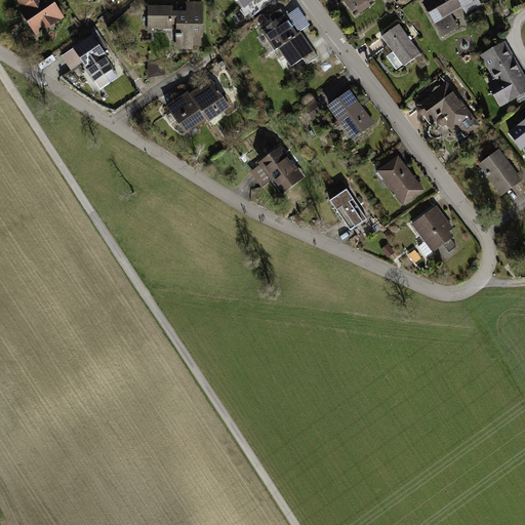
[(45,0),(19,0),(28,12),(25,14),(37,33),(62,17),(53,6),(51,8),(45,0)]
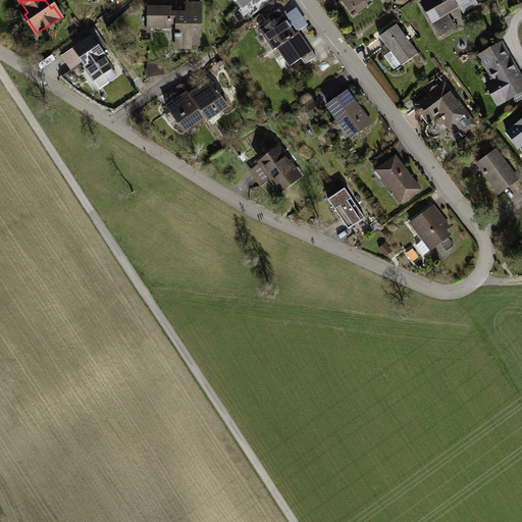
[(342,0),(351,11),(365,0),(342,0)]
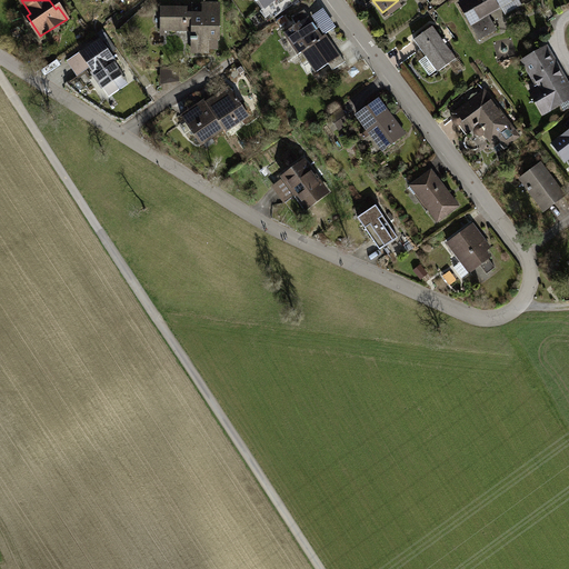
[(467,0),(460,5),(479,38),(496,29),(483,9),(498,1),(506,13),(521,6),(518,0),(467,0)]
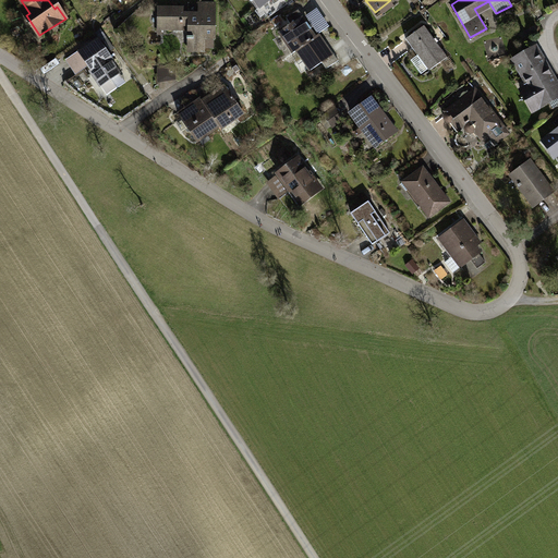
[(183,8),(158,8),(158,28),(189,28),(189,50),(205,50),(205,38),(215,38),(215,3),(199,3),(199,13),(183,13),(183,8)]
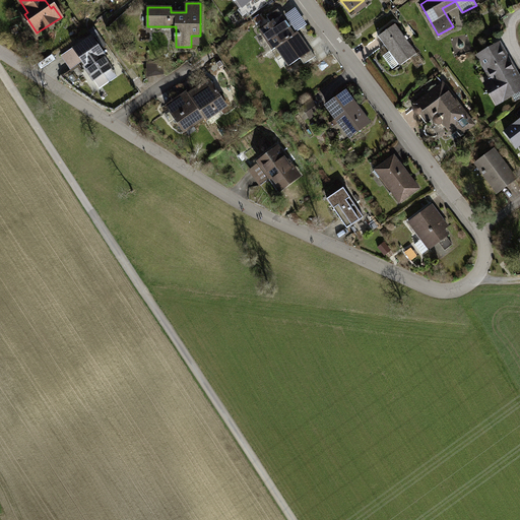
[(297,7),(286,14),(298,29),(307,22),(297,7)]
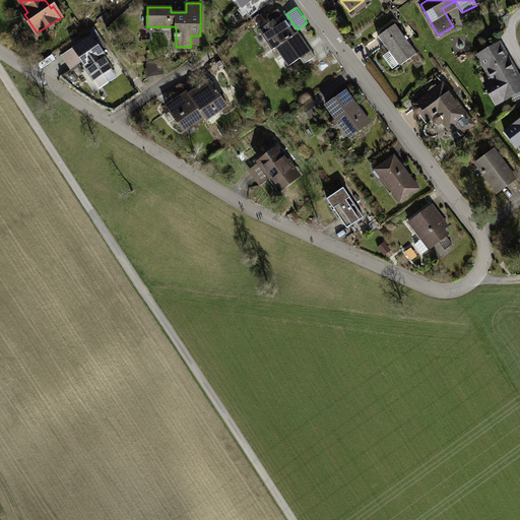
[(278,9),(266,17),(270,22),(260,29),(273,49),(276,47),(294,35),(280,16),(282,15),(278,9)]
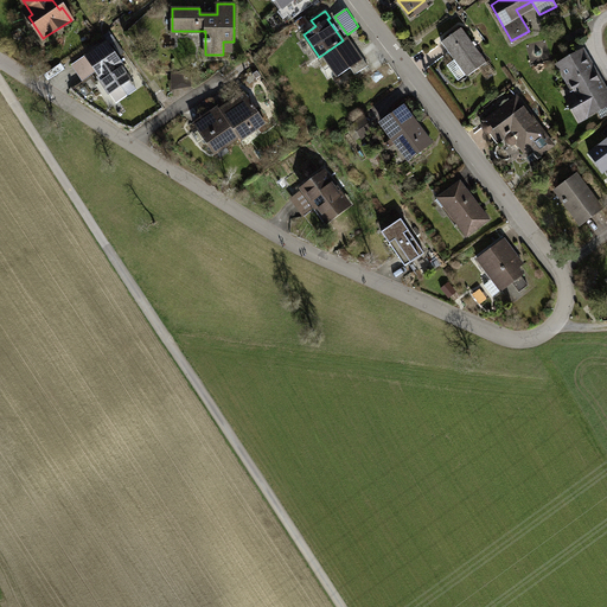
[(295,23),(299,29),(306,23),(304,18),(295,23)]
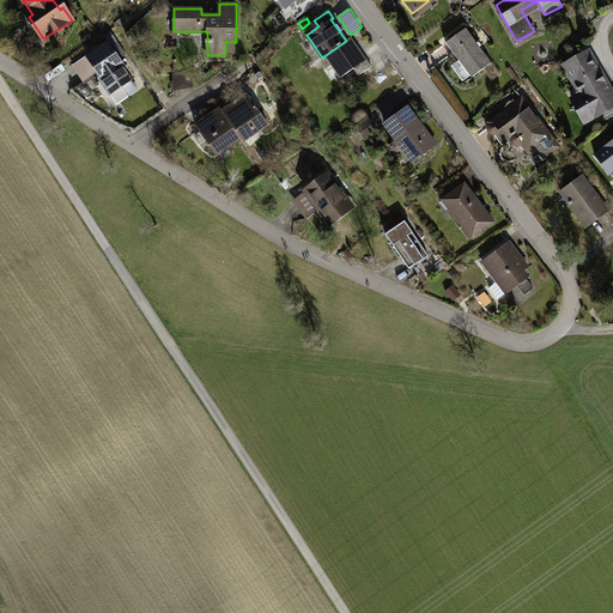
[(466,28),(445,43),(459,61),(461,59),(473,76),(491,62),(466,28)]
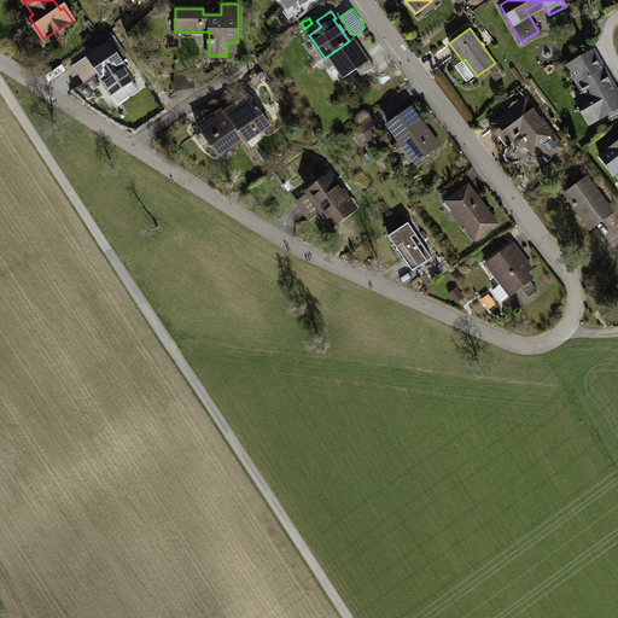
[(349,41),(328,56),(344,77),(356,69),(361,76),(374,68),(369,59),(367,60),(353,39),(349,41)]
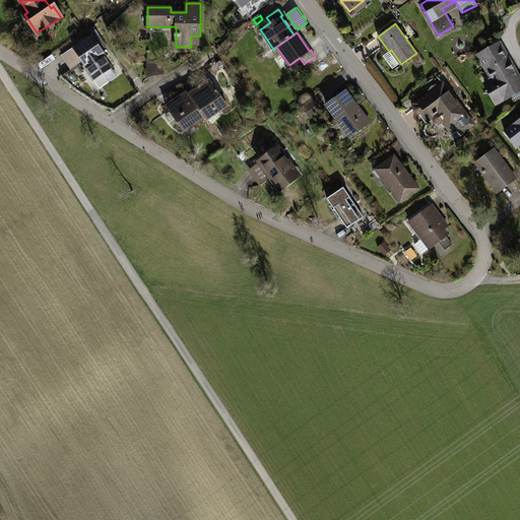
[(91,37),(74,49),(85,66),(84,66),(93,79),(111,68),(103,56),(104,55),(91,37)]
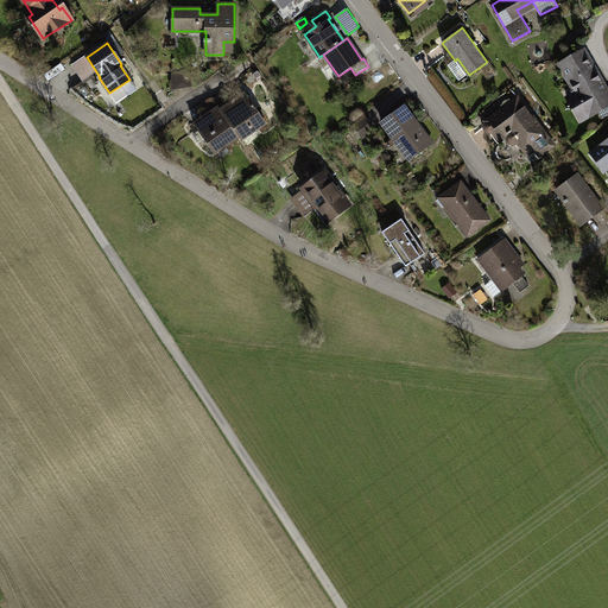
[(607,103),(607,94),(583,51),(559,65),(576,94),(568,99),(581,120),(607,103)]
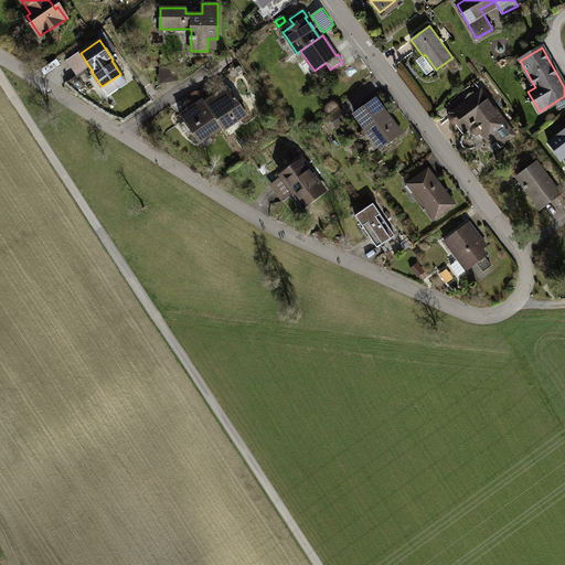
[(328,72),(319,78),(323,85),(332,78),(328,72)]
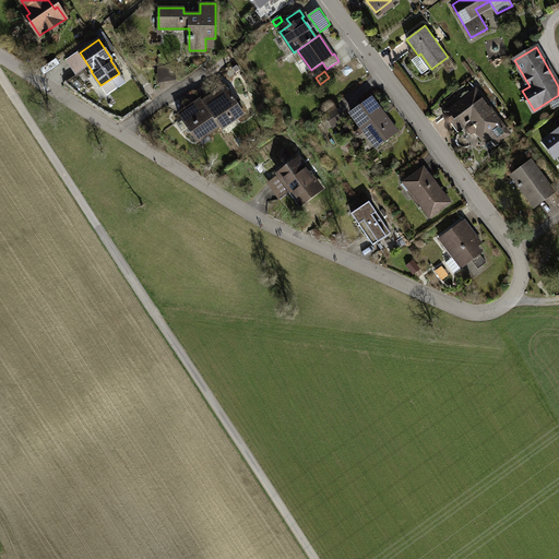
[(226,86),(203,102),(221,127),(222,129),(245,114),(226,86)]
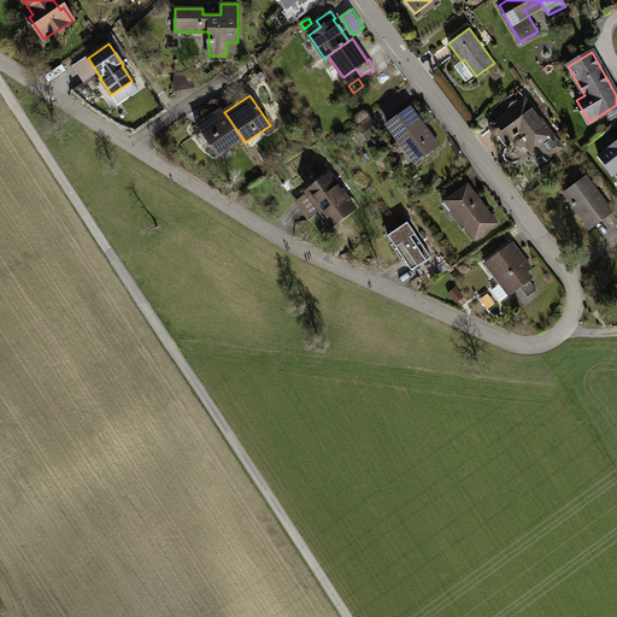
[(554,137),(524,99),(492,124),(493,125),(492,127),(491,129),(491,131),(492,133),(494,135),(497,135),(498,135),(500,134),(507,144),(521,133),(528,142),(526,144),(533,154),(540,148),(548,158),(560,150),(552,139),(554,137)]
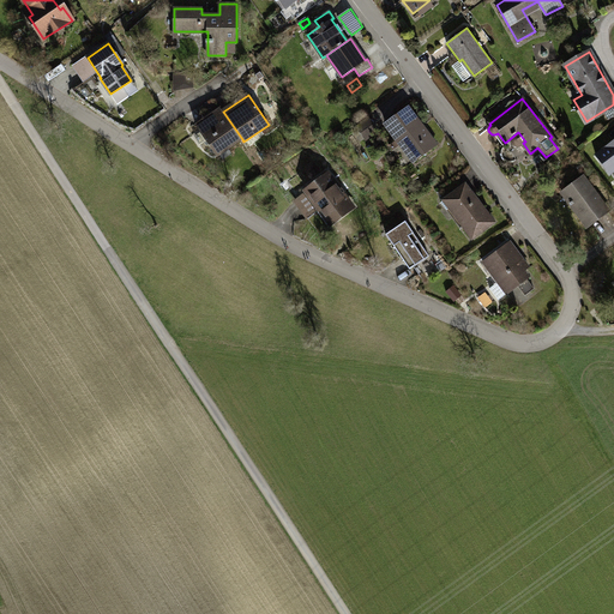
[(408,108),(386,124),(399,143),(403,140),(416,158),(435,145),(408,108)]
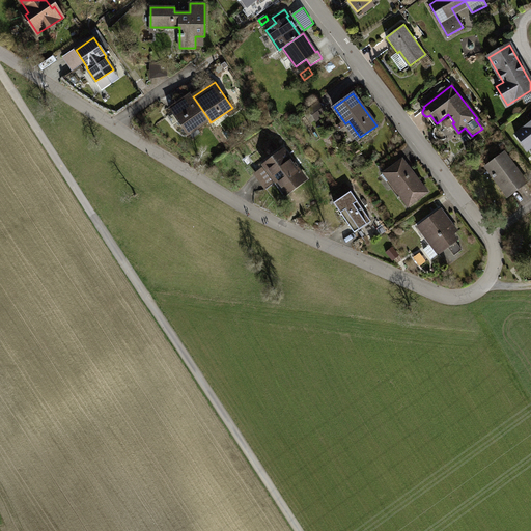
[(192,94),(170,109),(188,135),(210,120),(193,96),(192,94)]
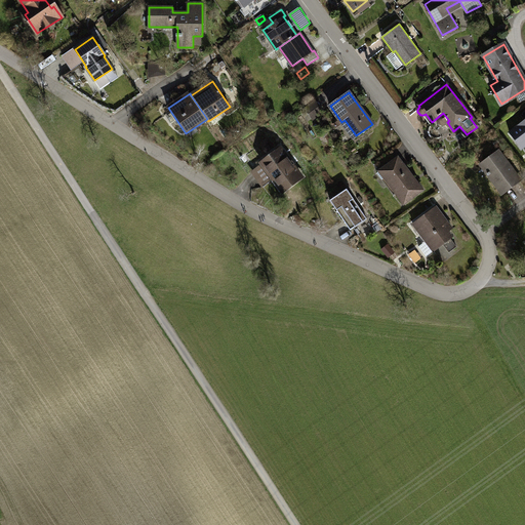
[(315,102),(305,109),(312,119),(323,112),(315,102)]
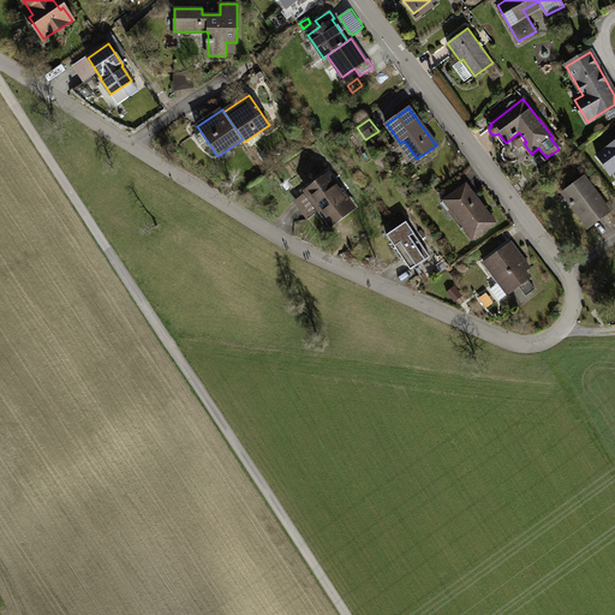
[(614,142),(597,155),(611,173),(614,171),(614,142)]
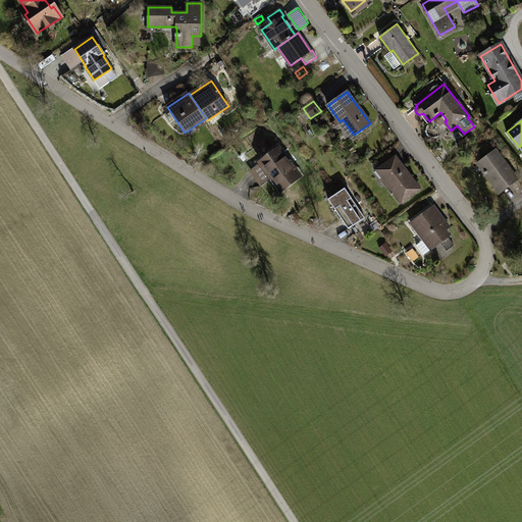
[(277,149),(260,163),(271,177),(272,178),(274,176),(283,189),(299,177),(277,149)]
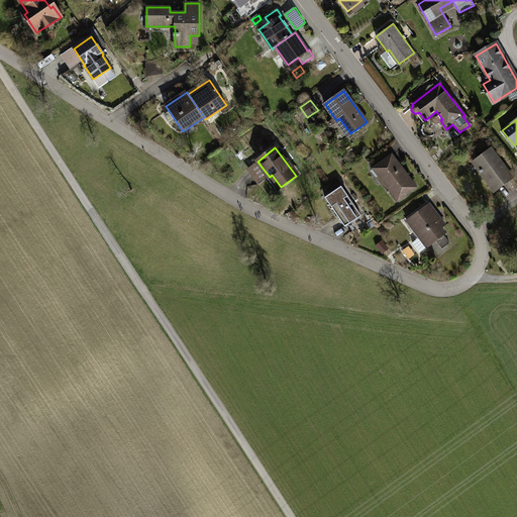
[(491,148),(473,162),(495,191),(512,178),(491,148)]
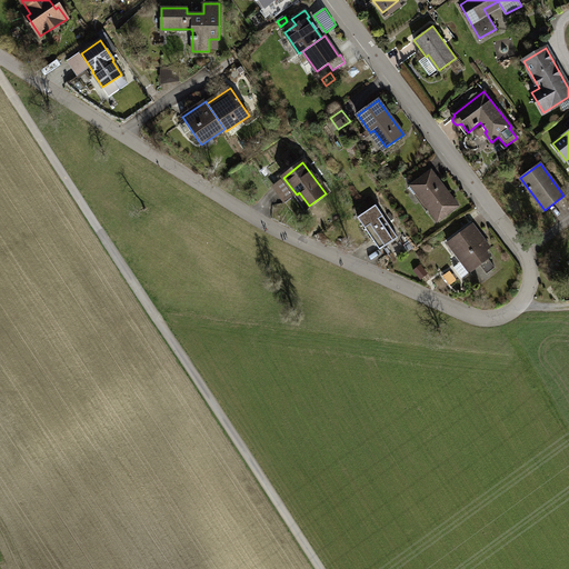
[(430,171),(411,186),(438,220),(458,206),(436,178),(430,171)]
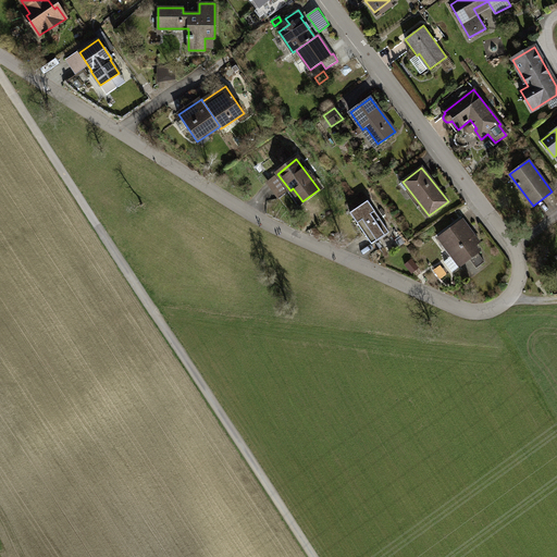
[(289,189),(277,174),(265,183),(277,199),(289,189)]
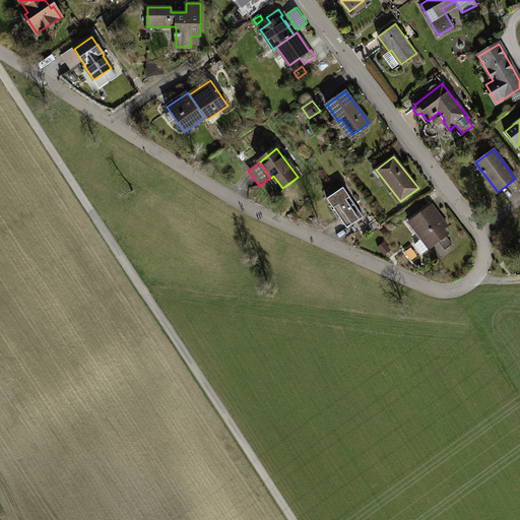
[(343,188),(327,199),(347,228),(364,217),(343,188)]
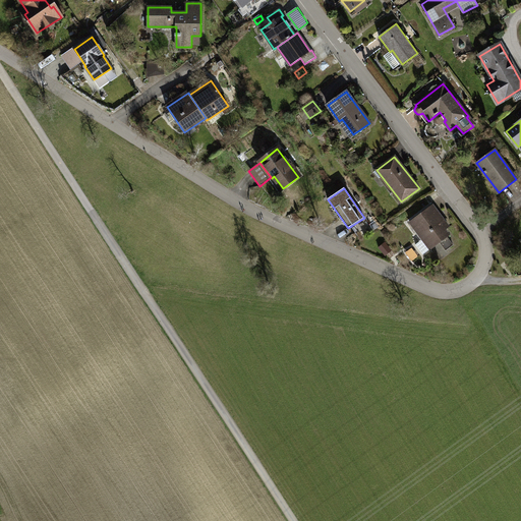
[(421,215),(410,223),(423,239),(416,245),(422,254),(430,248),(430,249),(449,235),(443,227),(446,224),(431,206),(420,214),(421,215)]
